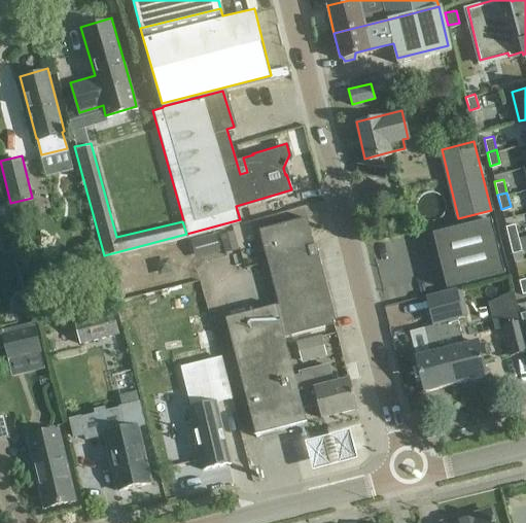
[(269,266),(318,253),(315,242),(313,243),(307,215),(258,228),(269,266)]
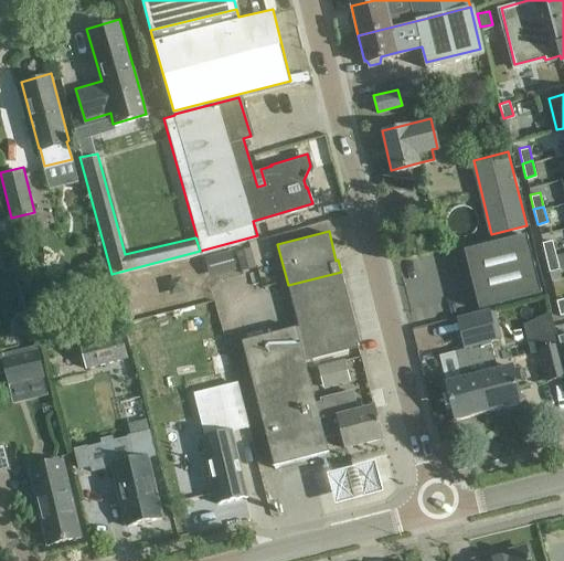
[(478,307),(479,307),(523,296),(540,292),(527,236),(525,233),(464,249),(474,288),(478,307)]
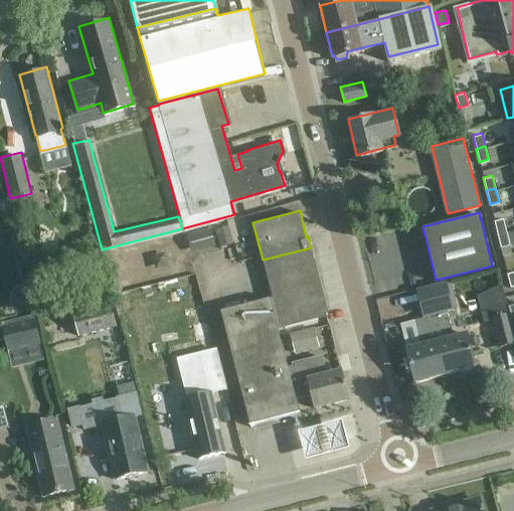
[(497,232),(506,230),(503,217),(493,219),(497,232)]
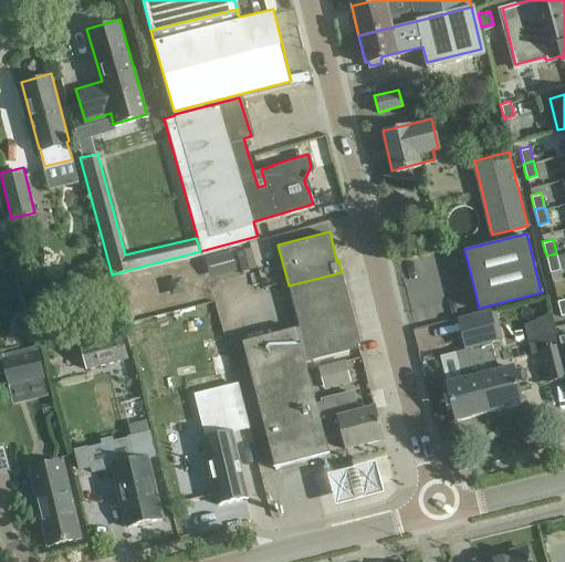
[(250,246),(236,249),(240,269),(255,266),(250,246)]
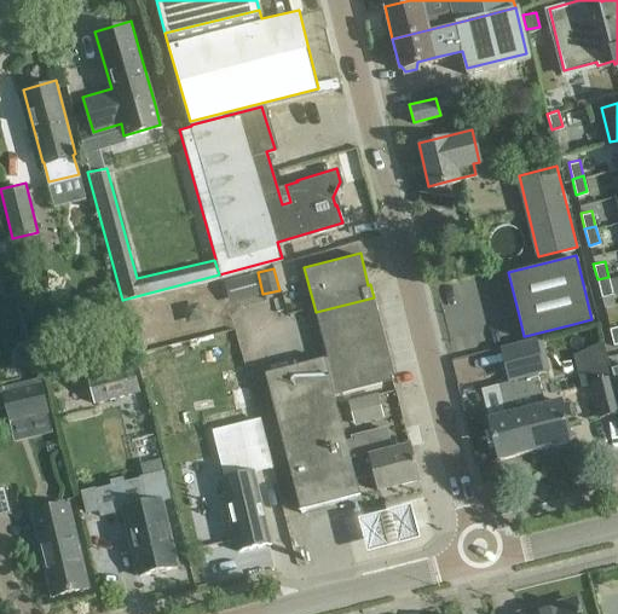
[(253,272),(224,279),(229,301),(258,294),(253,272)]
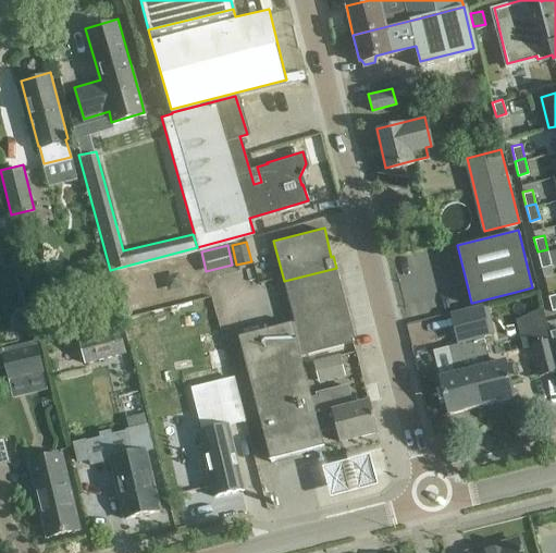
[(547,249),(538,252),(541,267),(551,263),(547,249)]
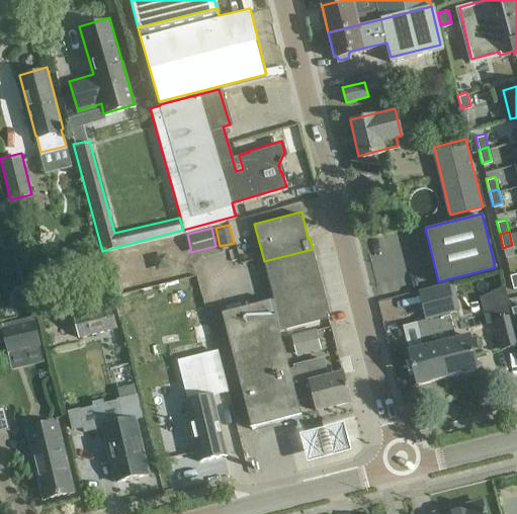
[(67,249),(69,261),(62,262),(64,271),(91,266),(88,246),(67,249)]
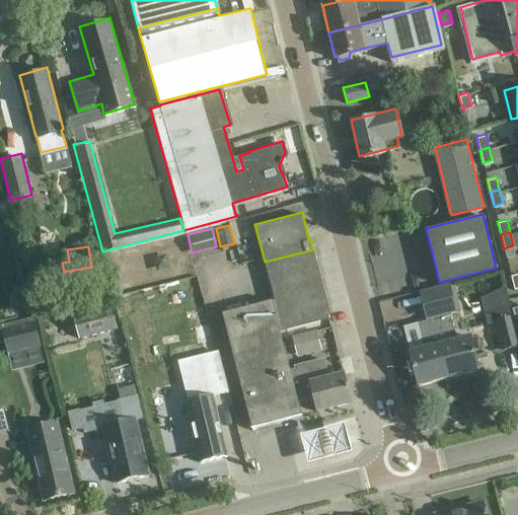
[(274,298),(279,327),(328,314),(313,255),(314,255),(313,249),(265,262),(274,298)]
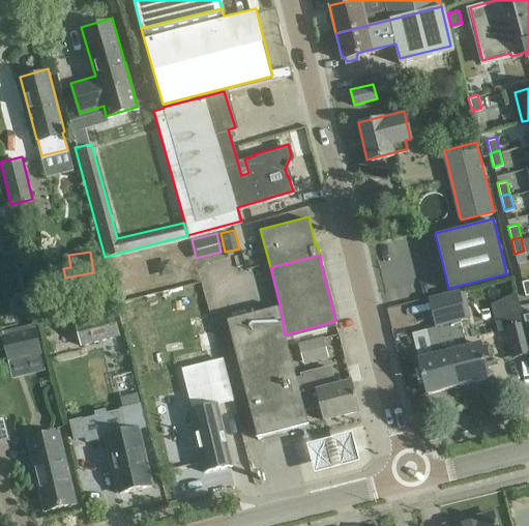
[(524,320),(519,302),(505,307),(510,324),(502,326),(510,356),(528,351),(528,338),(524,320)]
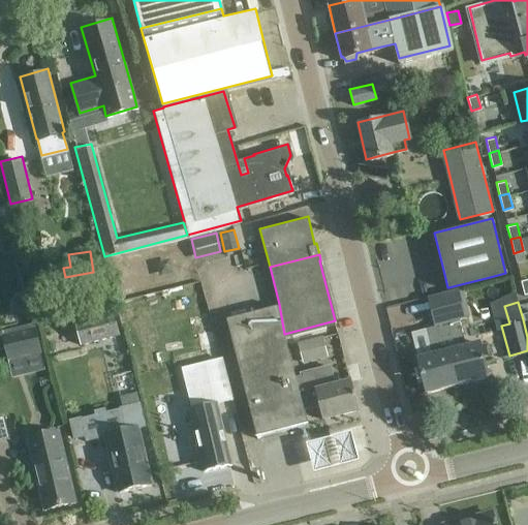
[(294,375),(284,334),(279,304),(226,317),(256,434),(307,421),(304,407),(319,403),(323,418),(358,408),(349,378),(334,382),(329,363),(299,371),(300,374),(294,375)]
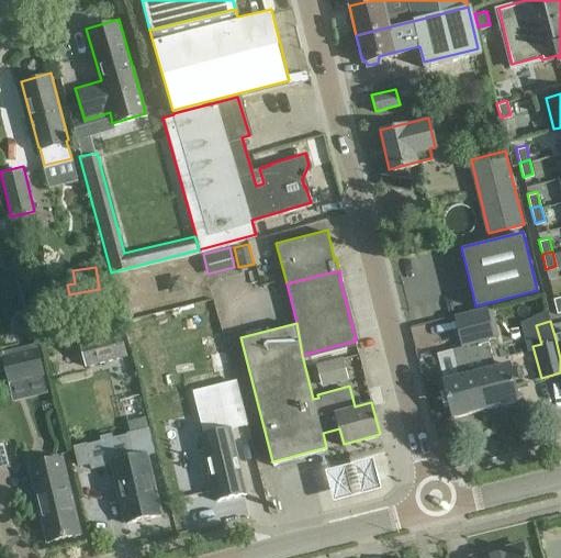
[(126,353),(121,331),(79,343),(85,365),(126,353)]
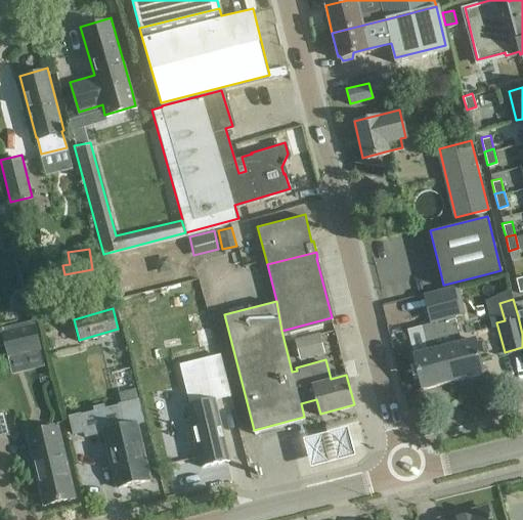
[(444,347),(452,379),(483,372),(475,337),(461,341),(453,315),(437,319),(444,347)]
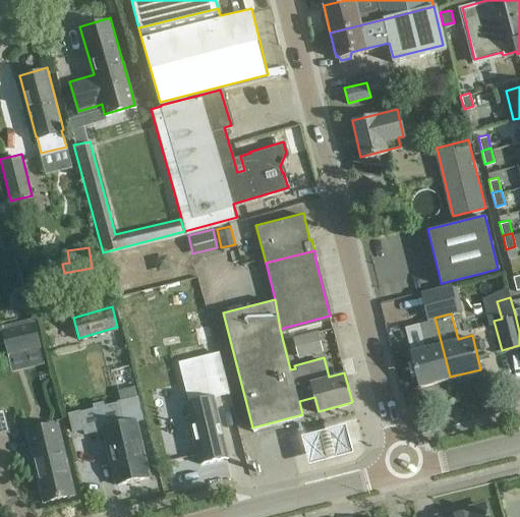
[(442,345),(435,318),(418,322),(424,347),(410,351),(419,385),(450,377),(442,345)]
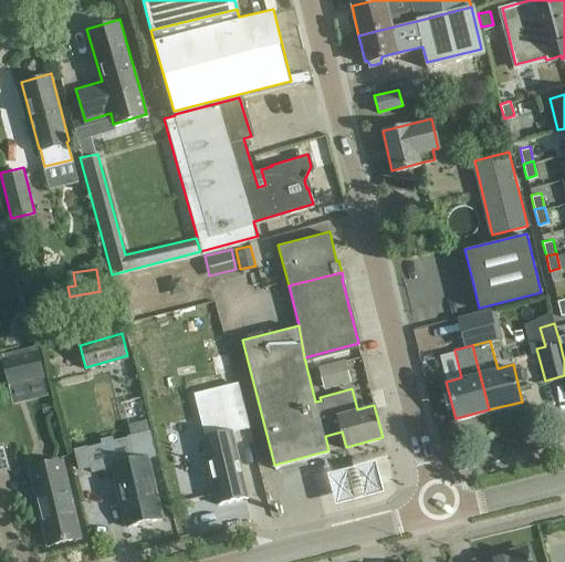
[(44,377),(37,347),(0,355),(0,376),(6,375),(8,386),(44,377)]
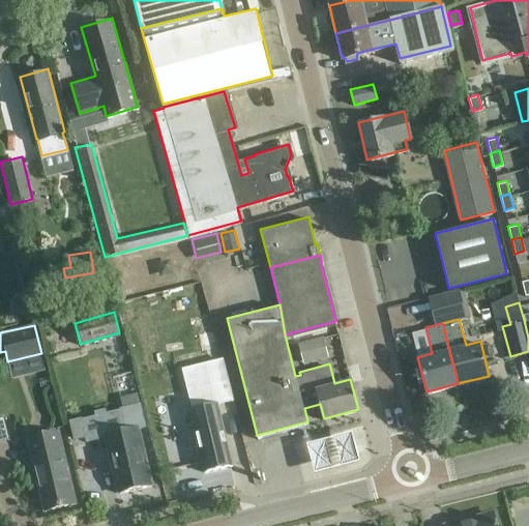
[(196,332),(199,346),(215,342),(213,328),(196,332)]
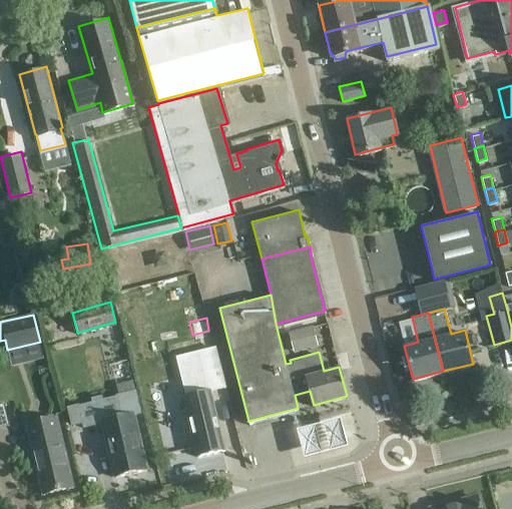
[(173,355),(183,395),(197,454),(223,448),(209,389),(225,385),(215,345),(173,355)]
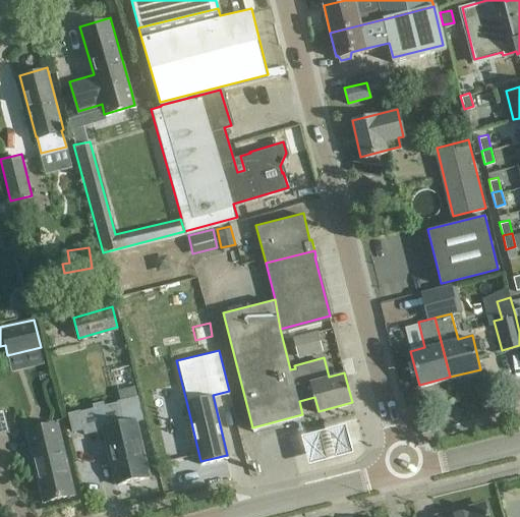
[(116,480),(148,473),(134,419),(141,418),(136,396),(118,401),(123,422),(103,427),(116,480)]
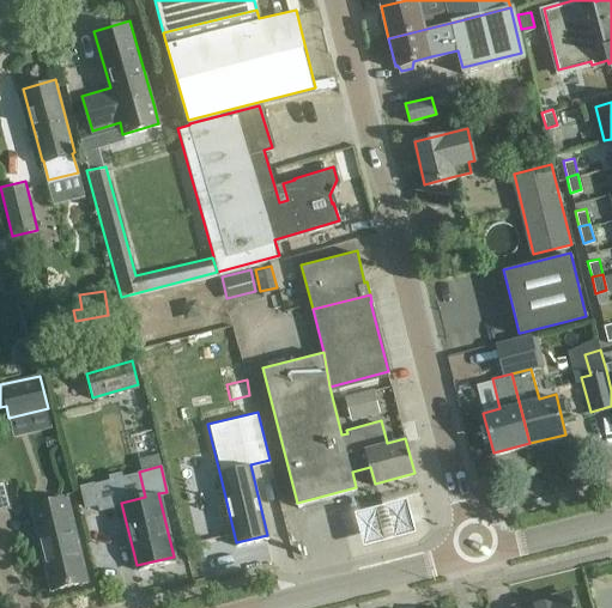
[(66,496),(31,504),(50,588),(86,579),(66,496)]
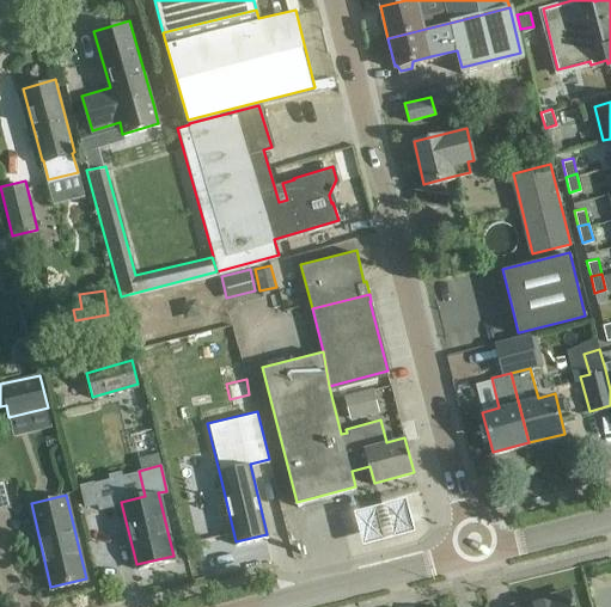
[(512,606),(572,606),(567,588),(512,602),(512,606)]
